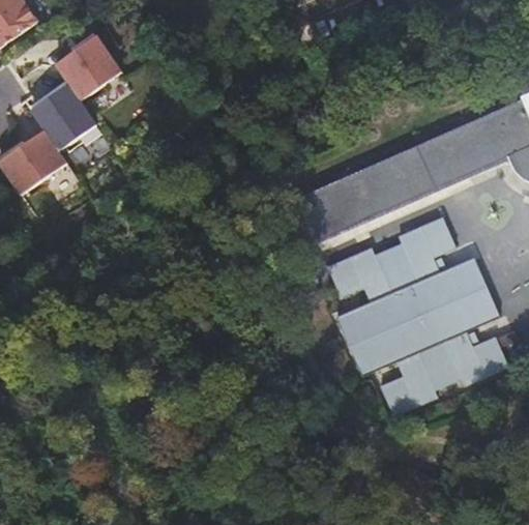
[(0,0),(0,49),(38,26),(22,0),(0,0)]
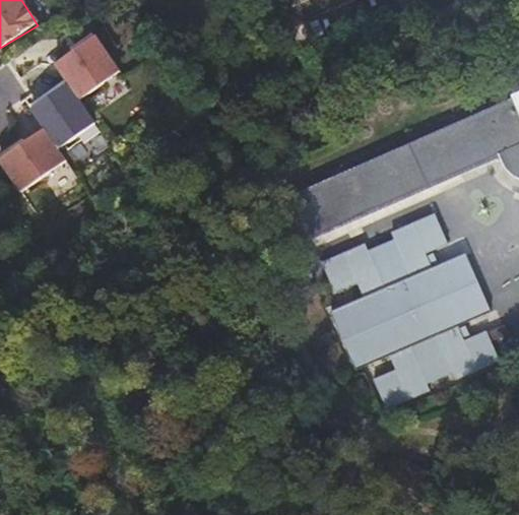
[(66,81),(77,99),(118,69),(92,34),(53,63),(53,64),(66,81)]
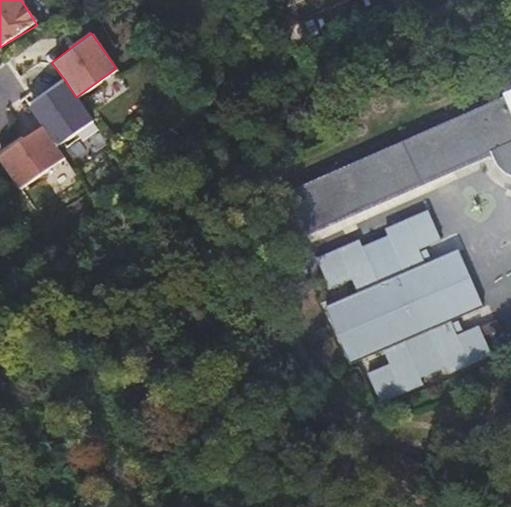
[(76,97),(65,80),(28,106),(42,125),(56,145),(92,118),(76,97)]
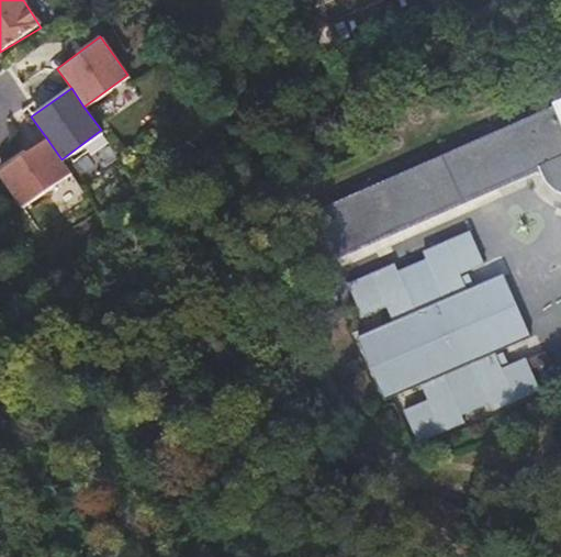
[(539,168),(543,177),(550,174),(560,179),(560,97),(554,100),(556,106),(316,210),(337,255),(539,168)]
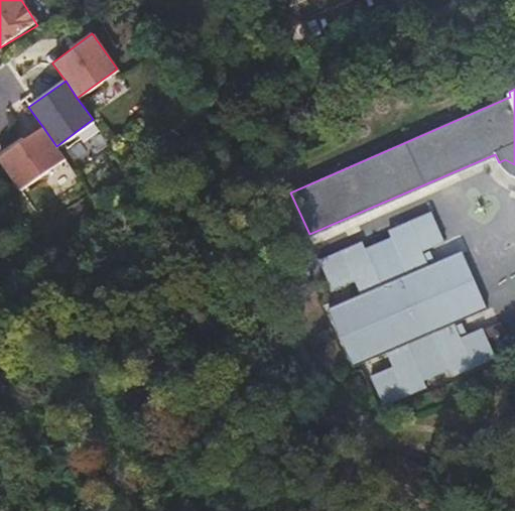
[(56,146),(42,126),(0,155),(0,161),(20,189),(65,157),(56,146)]
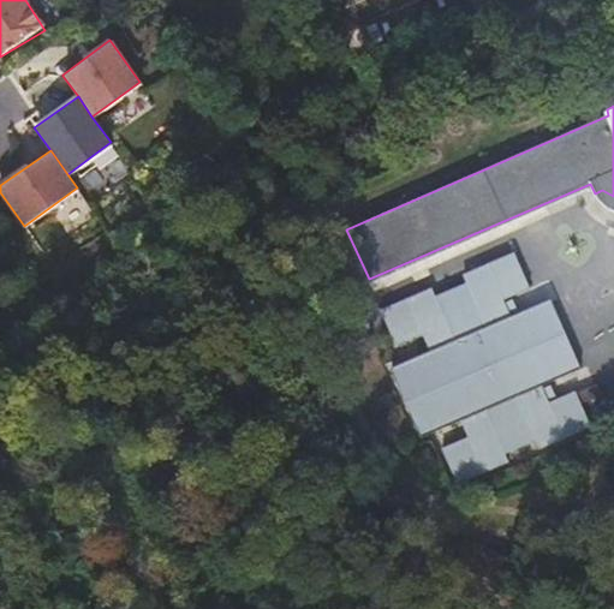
[(613,196),(602,190),(595,193),(595,195),(612,204),(613,204),(613,196)]
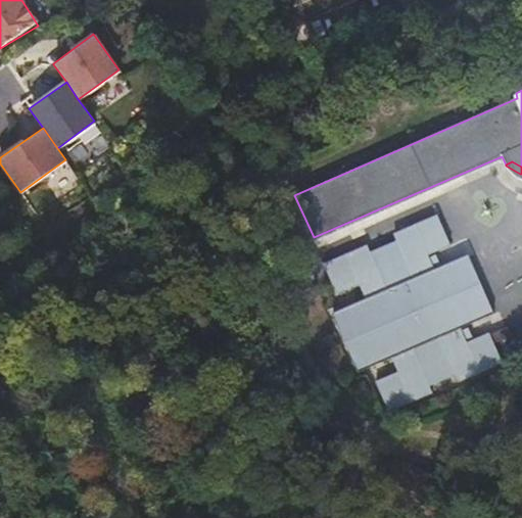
[(368,243),(325,262),(337,291),(360,281),(367,296),(332,311),(358,369),(391,355),(397,370),(375,379),(387,409),(430,390),(427,383),(455,372),(458,379),(501,361),(488,331),(465,341),(459,326),(492,312),(468,253),(434,268),(428,252),(451,243),(438,214),(395,232),(398,238),(370,250),(368,243)]
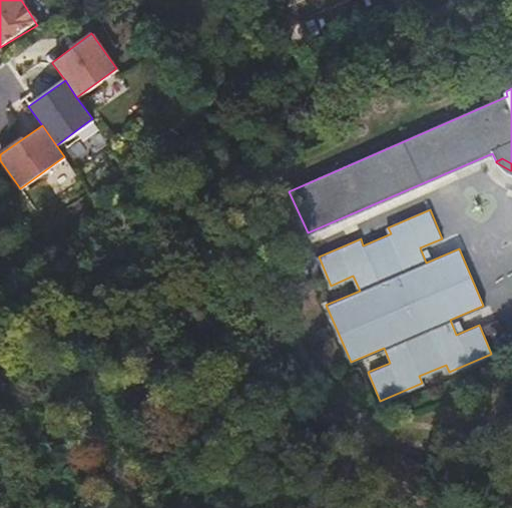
[(498,319),(480,326),(483,335),(501,327),(498,319)]
